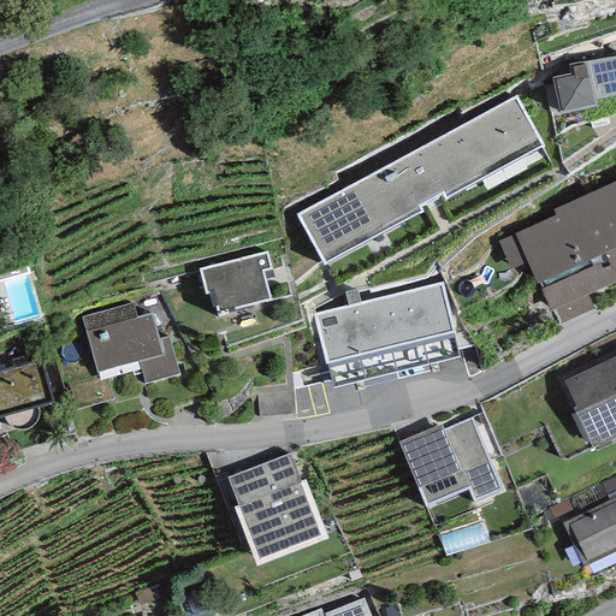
[(615,55),(587,59),(568,65),(569,72),(551,77),(560,114),(597,106),(596,100),(615,95),(615,55)]
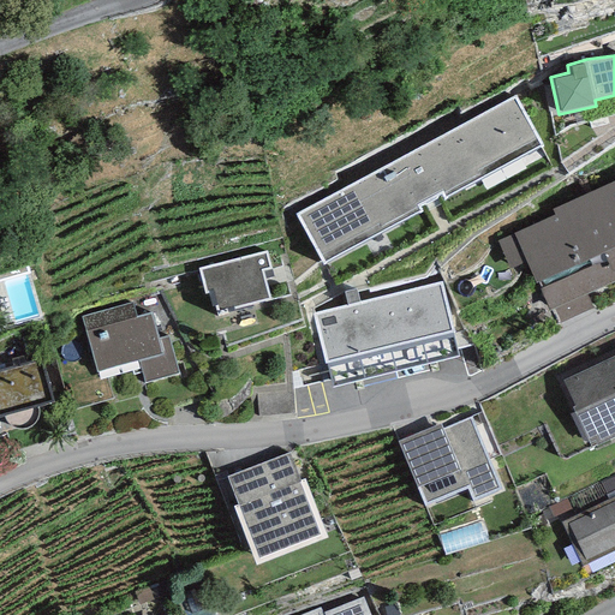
[(514,95),(298,214),(324,262),(421,209),(417,204),(441,191),(445,197),(541,144),(514,95)]
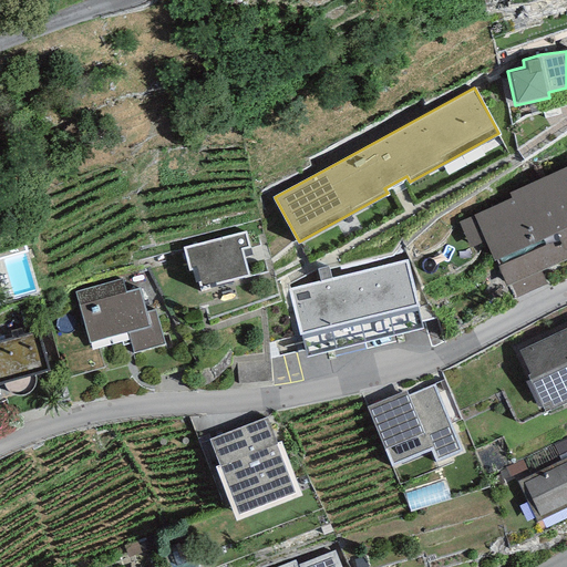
[(566,167),(509,193),(512,198),(459,222),(470,248),(485,241),(506,288),(512,286),(516,298),(547,285),(542,271),(566,259),(566,167)]
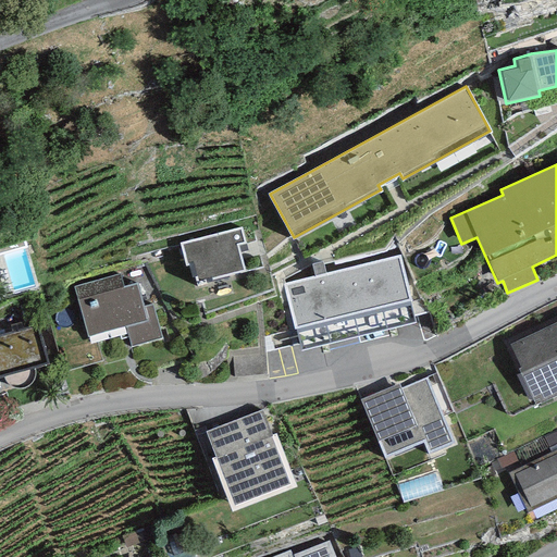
[(242,227),(180,243),(186,268),(189,267),(195,284),(245,272),(237,246),(245,244),(242,227)]
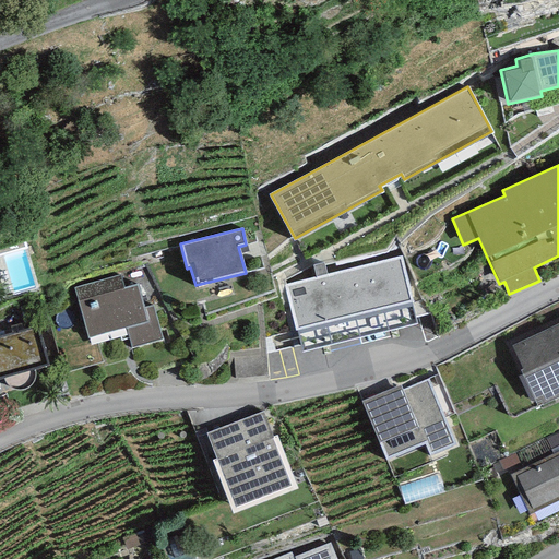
[(401,256),(284,284),(301,353),(418,323),(401,256)]
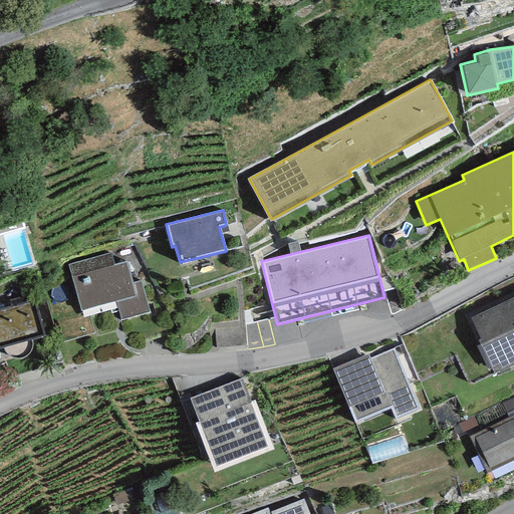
[(110,252),(68,264),(81,310),(115,301),(120,320),(150,312),(141,281),(133,283),(126,262),(114,265),(110,252)]
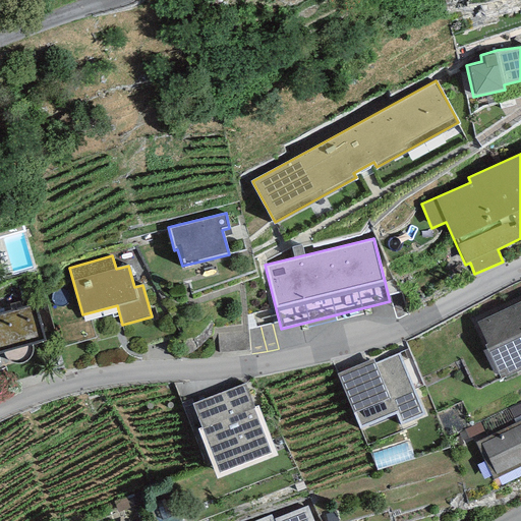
[(520,300),(477,322),(487,343),(485,344),(502,378),(520,368),(520,300)]
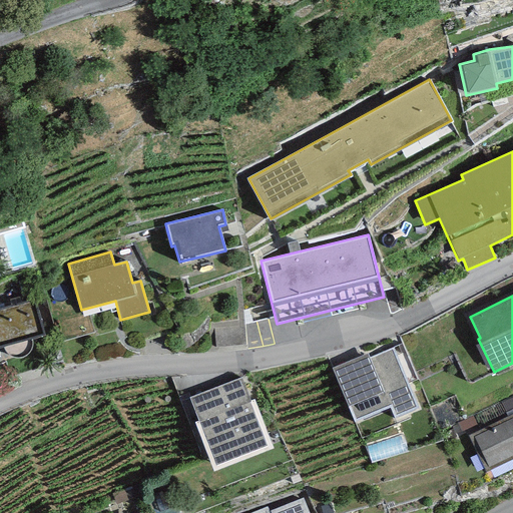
[(34,301),(0,309),(0,348),(4,348),(32,340),(44,337),(34,301)]
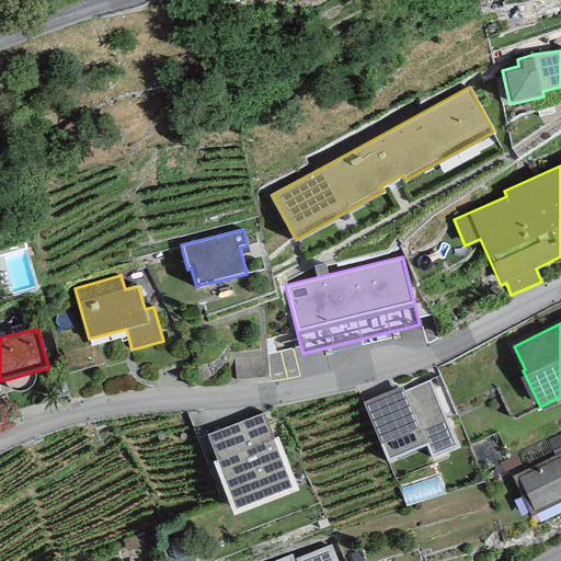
[(35,376),(35,371),(4,380),(6,384),(8,387),(10,389),(14,391),(18,392),(22,392),(25,391),(29,389),(32,387),(34,384),(35,379),(35,376)]
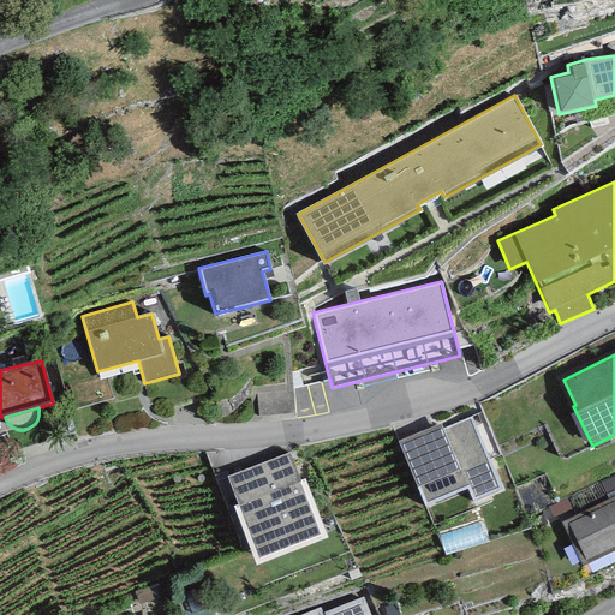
[(441,423),(398,441),(427,507),(469,489),(473,502),(502,490),(471,417),(443,429),(441,423)]
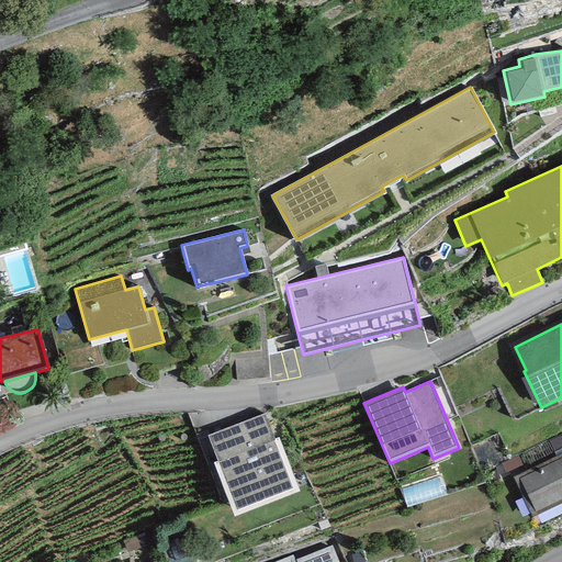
[(265,414),(208,436),(236,510),(293,489),(265,414)]
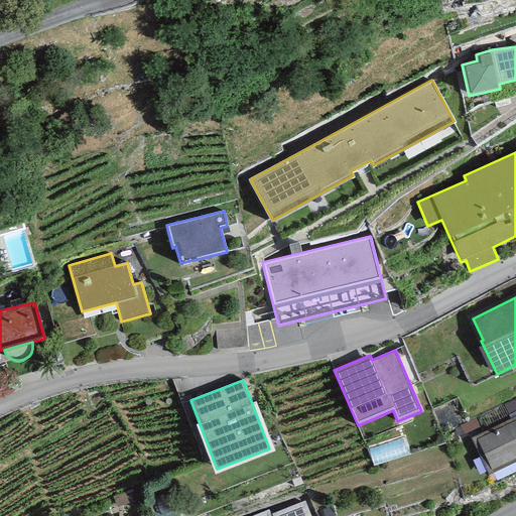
[(515,416),(471,438),(489,475),(515,462),(515,416)]
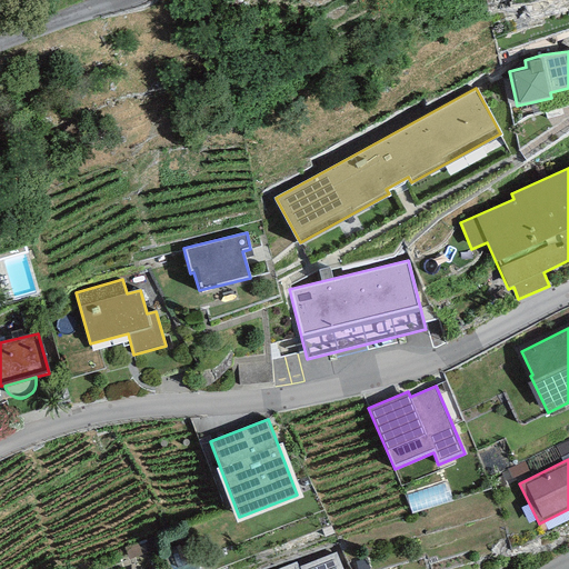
[(297,562),(278,568),(341,568),(336,552),(299,567),(297,562)]
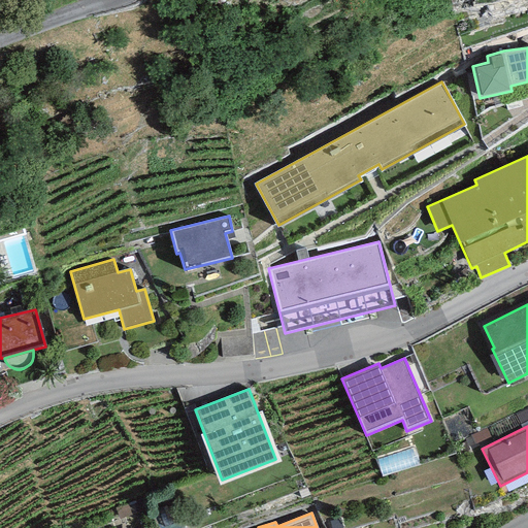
All buildings are outlined.
